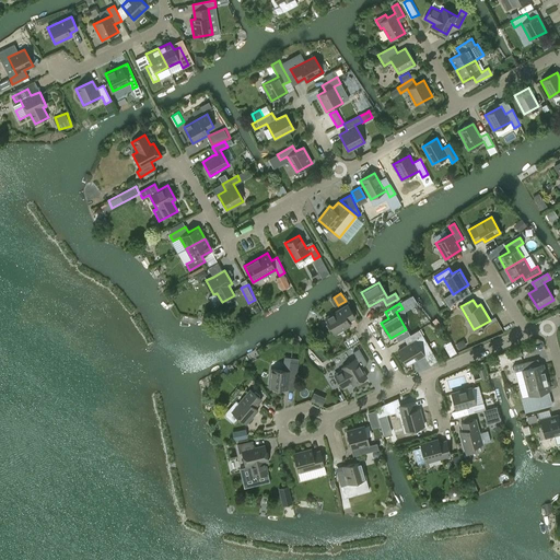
[(356,317),(348,304),(325,318),(335,334),(350,325),(348,322),(356,317)]
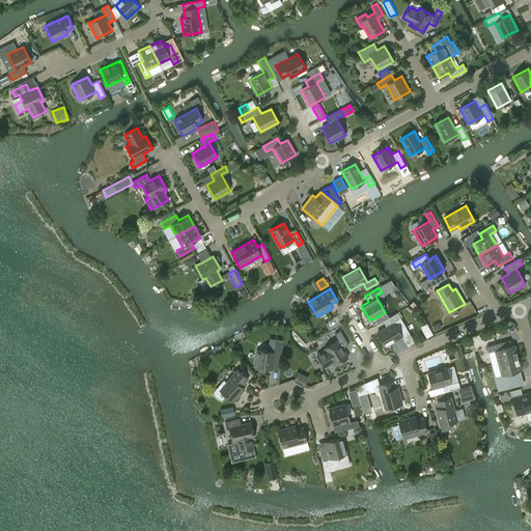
[(402,336),(394,322),(400,318),(397,313),(383,322),(387,328),(376,333),(385,346),(402,336)]
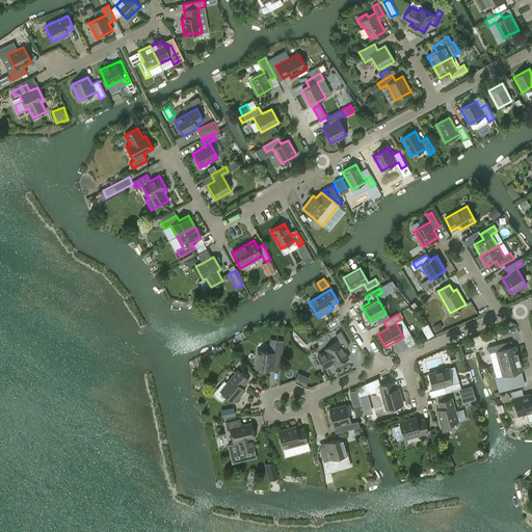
[(430,329),(425,333),(428,338),(433,335),(430,329)]
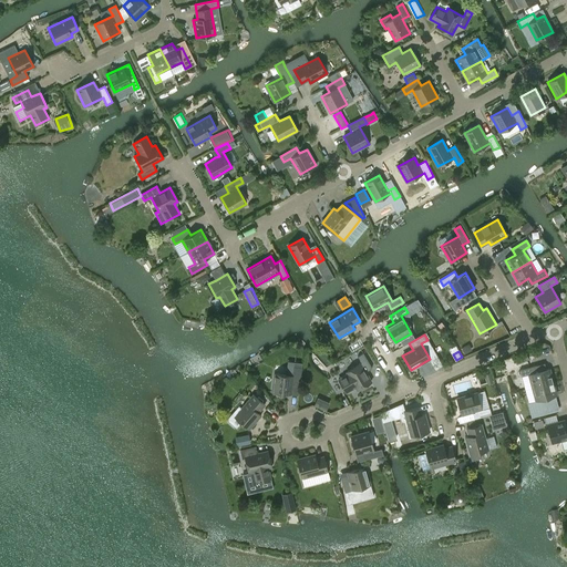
[(526,352),(513,357),(516,364),(528,360),(526,352)]
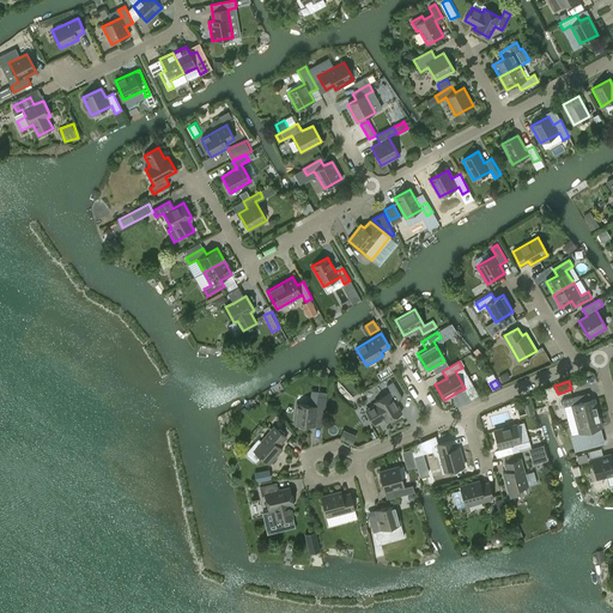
[(375,402),(376,405),(365,411),(374,424),(384,418),(387,422),(401,413),(395,402),(402,398),(393,382),(387,386),(390,393),(375,402)]
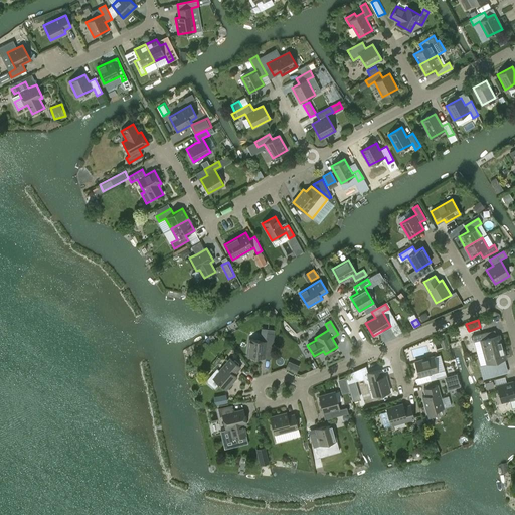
[(502,347),(499,335),(489,338),(487,332),(472,336),(474,342),(480,340),(484,352),(502,347)]
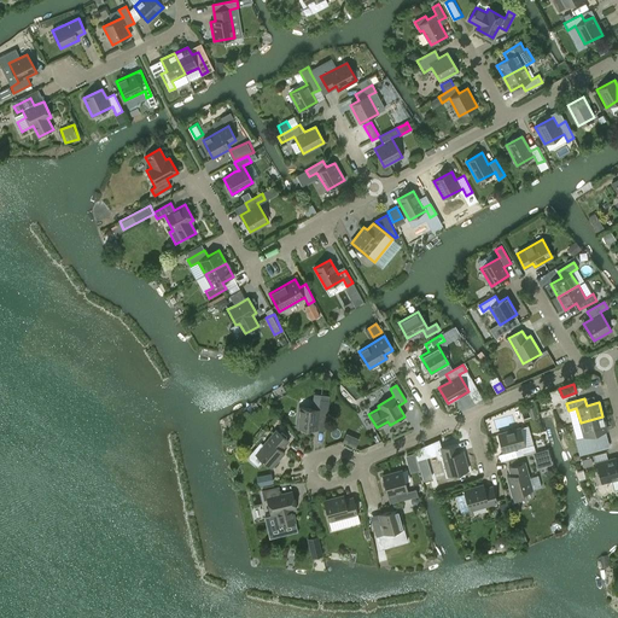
[(328,402),(321,401),(321,409),(319,409),(299,407),(297,427),(316,430),(318,420),(326,421),(328,402)]
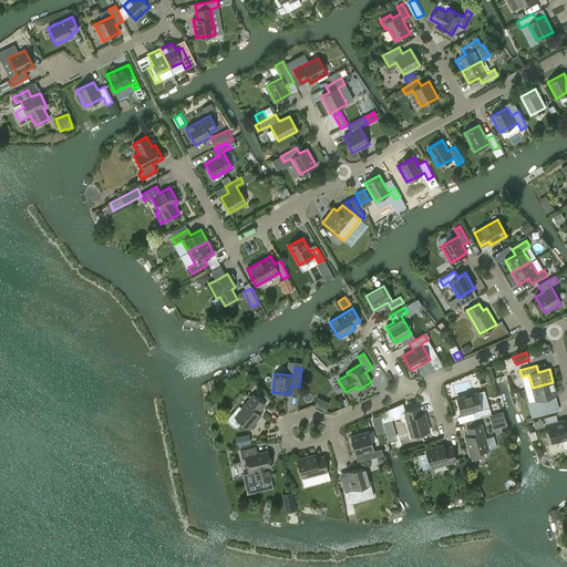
[(553,382),(533,388),(536,401),(528,403),(531,409),(547,404),(545,399),(556,395),(553,382)]
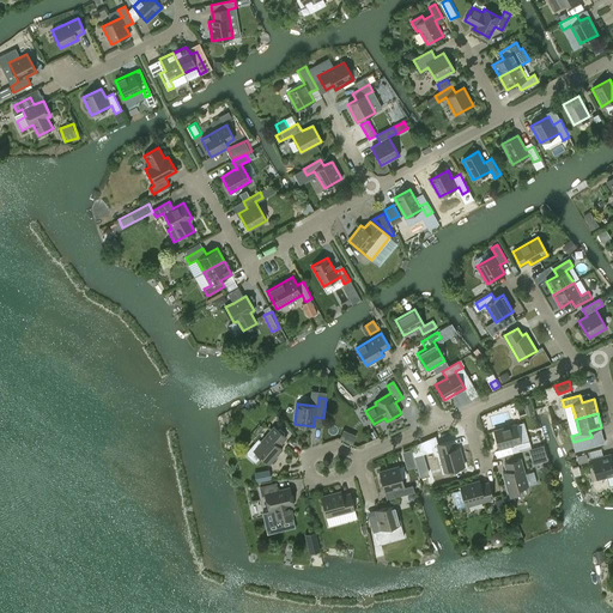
[(493,431),(498,448),(510,444),(513,453),(530,448),(529,441),(521,443),(521,442),(516,425),(493,431)]
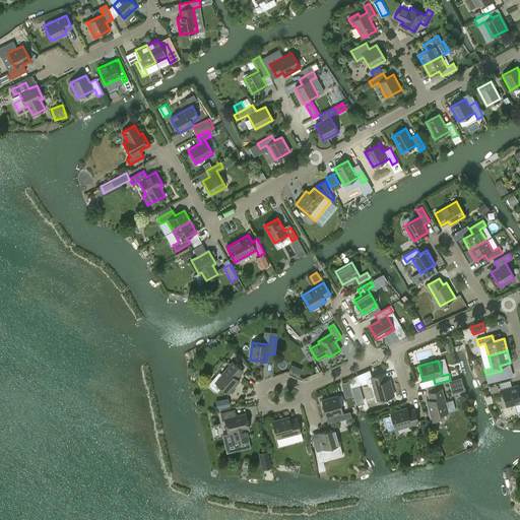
[(237,378),(243,371),(233,362),(221,375),(219,373),(212,380),(228,393),(239,381),(237,378)]
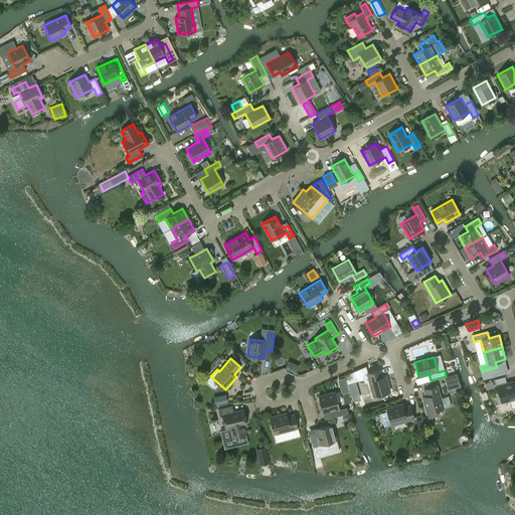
[(381,376),(380,369),(367,373),(373,396),(389,392),(385,375),(381,376)]
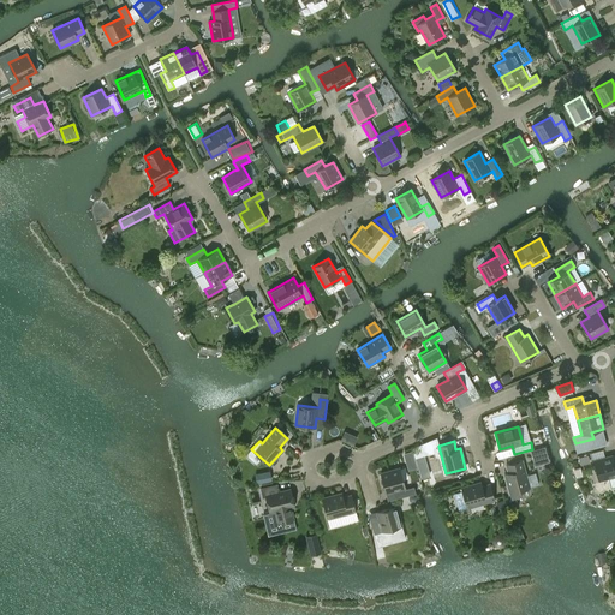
[(531,451),(536,466),(551,460),(547,446),(531,451)]
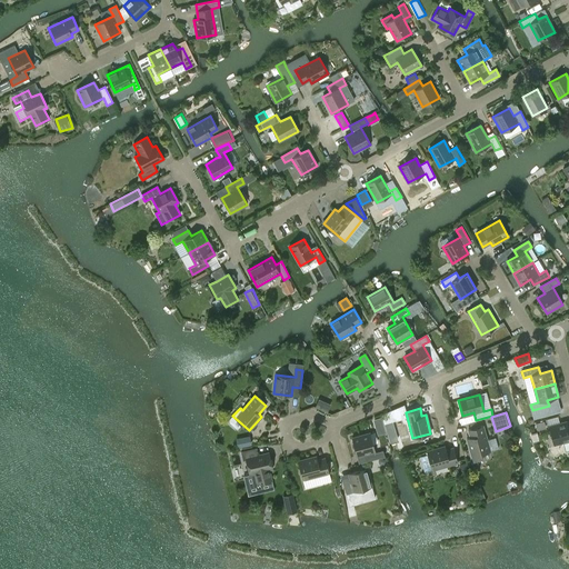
[(470,437),(467,438),(471,457),(473,462),(483,459),(482,453),(490,451),(482,426),(477,427),(475,420),(469,422),(470,429),(468,429),(470,437)]
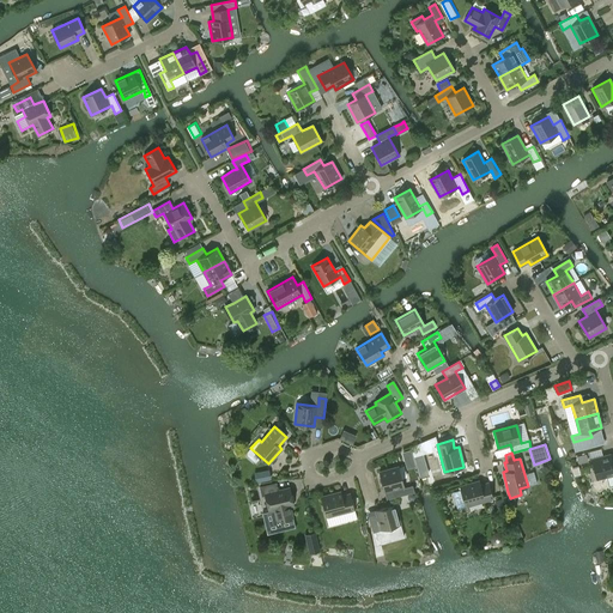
[(596,479),(612,474),(612,457),(612,459),(611,454),(592,460),(596,479)]
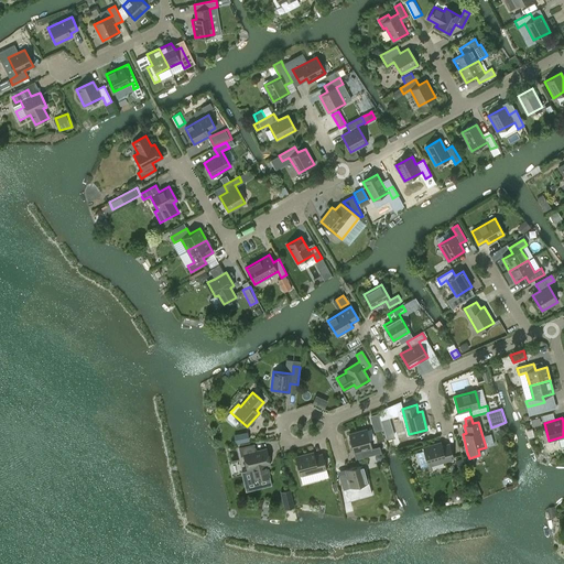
[(365,457),(381,453),(379,446),(372,448),(367,430),(349,434),(354,452),(362,449),(365,457)]
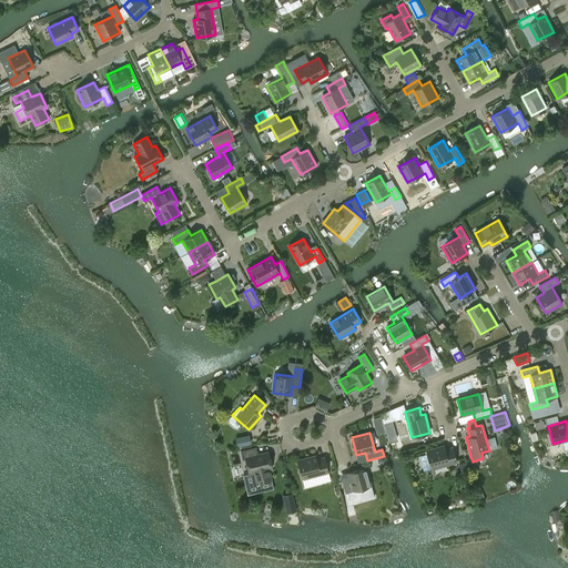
[(251,444),(250,435),(235,438),(237,447),(251,444)]
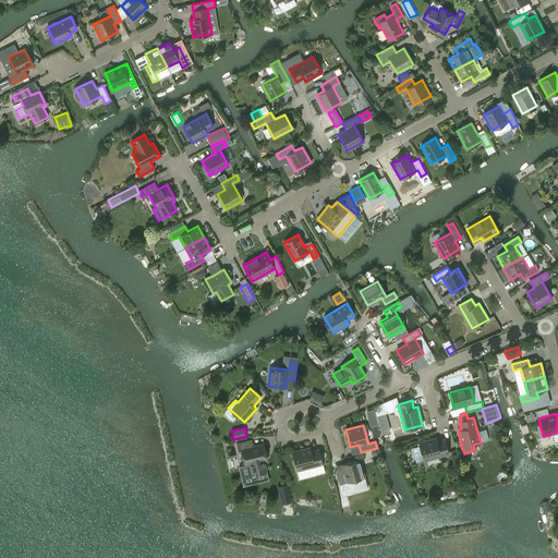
[(437,441),(436,438),(419,443),(423,460),(449,453),(445,439),(437,441)]
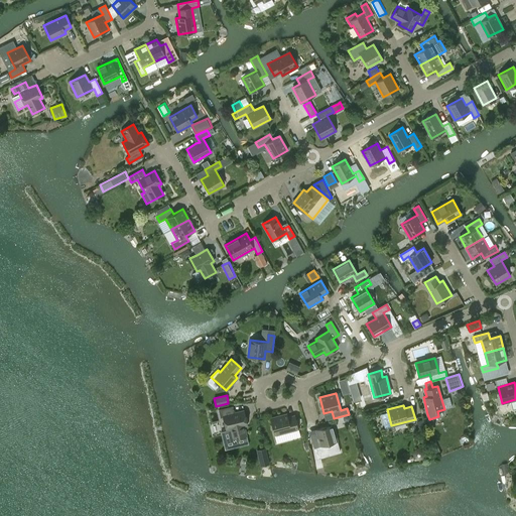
[(234,413),(232,406),(219,410),(221,417),(223,416),(226,429),(231,428),(232,435),(233,438),(246,435),(244,425),(247,424),(244,410),(234,413)]
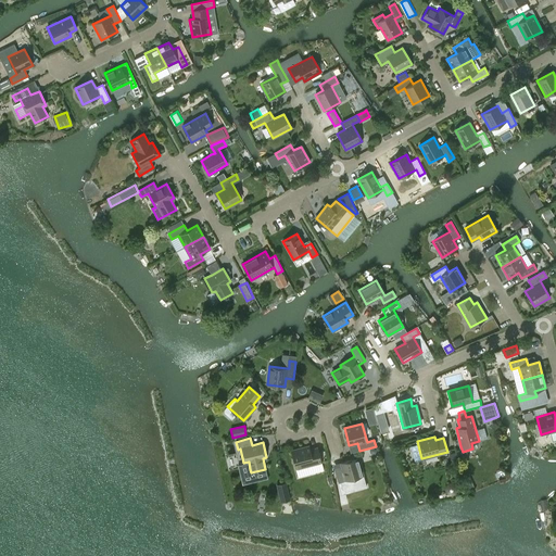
[(308,446),(291,451),(297,469),(321,463),(321,462),(317,447),(310,450),(308,446)]
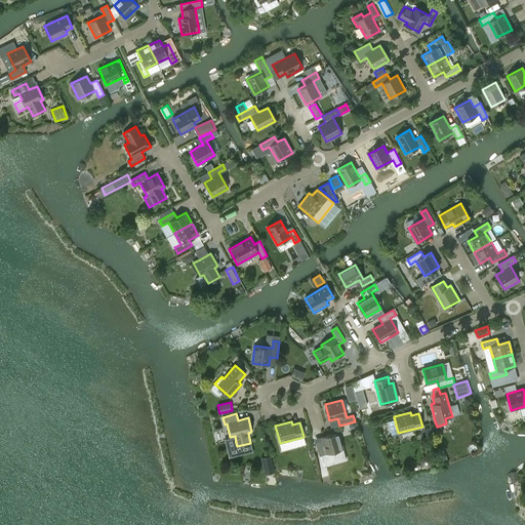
[(337,433),(321,437),(324,445),(317,447),(321,462),(327,460),(329,460),(329,452),(342,449),(341,443),(337,433)]
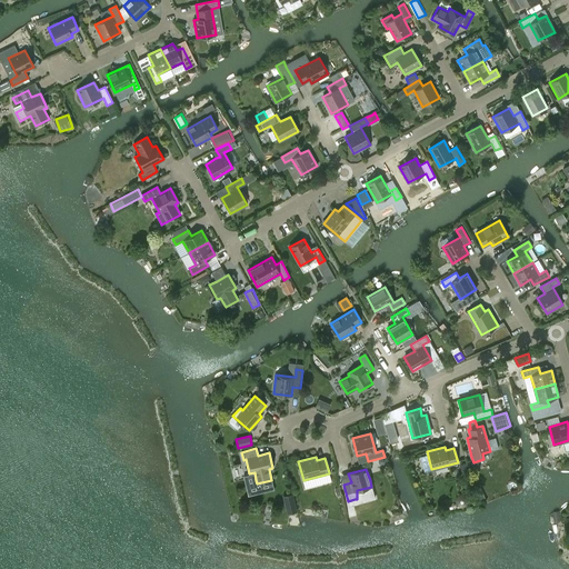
[(287,510),(295,508),(292,495),(283,497),(287,510)]
